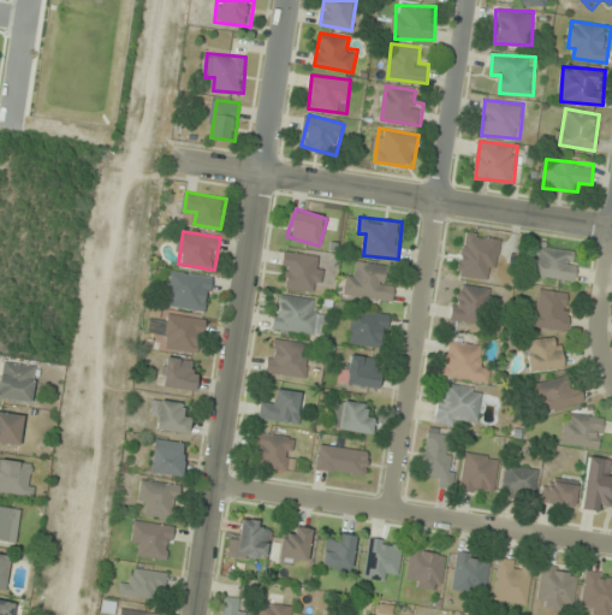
[(503,237),(467,231),(459,273),(495,281),(503,237)]
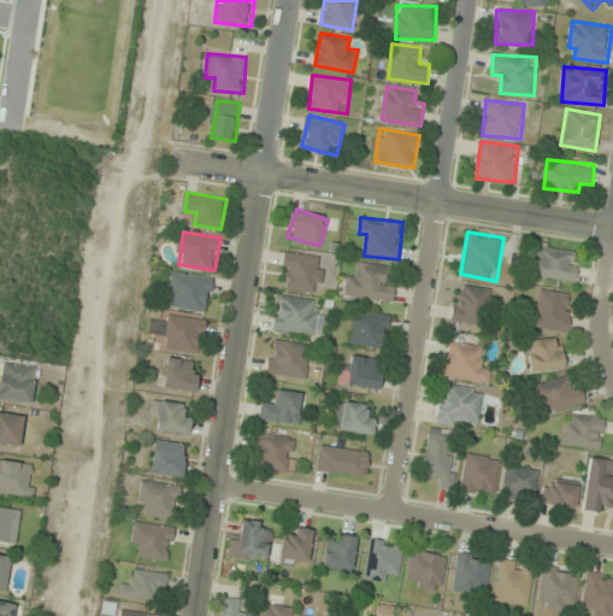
[(581,251),(540,247),(537,276),(577,280),(581,251)]
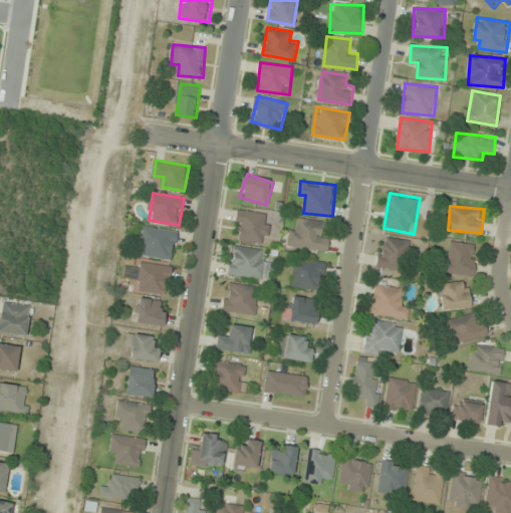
[(238,241),(269,241),(269,212),(238,212),(238,241)]
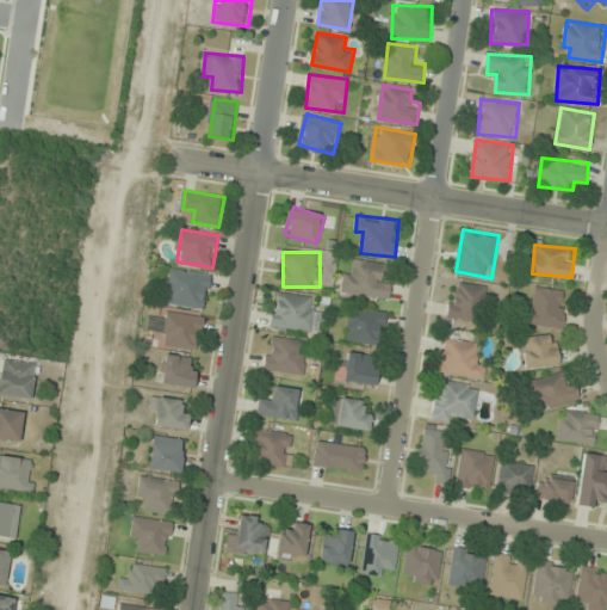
[(382,282),(384,263),(355,259),(354,272),(346,271),(342,293),(390,299),(391,283),(382,282)]
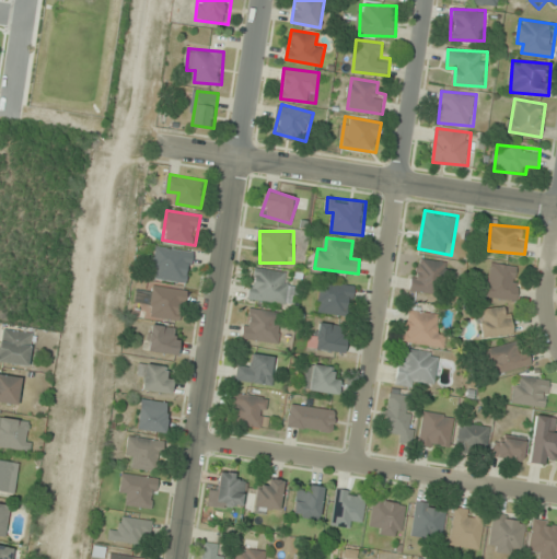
[(189,282),(194,252),(158,246),(153,278),(189,282)]
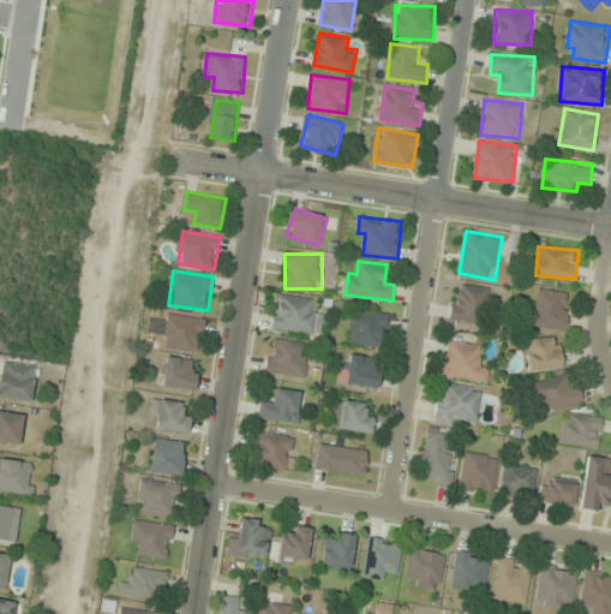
[(453,319),(489,325),(495,288),(457,284),(453,319)]
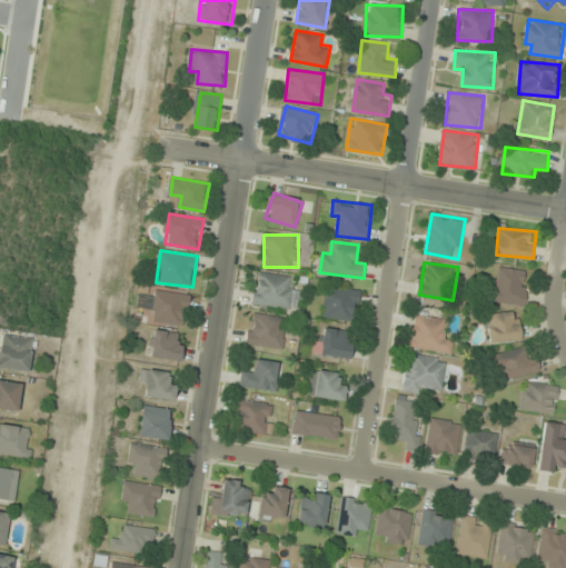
[(528,302),(528,269),(496,269),(496,302),(528,302)]
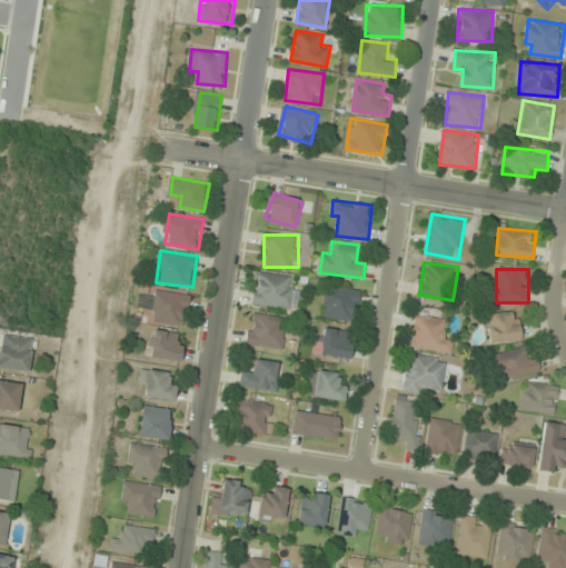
[(255,304),(298,309),(300,289),(290,288),(291,276),(258,272),(255,304)]
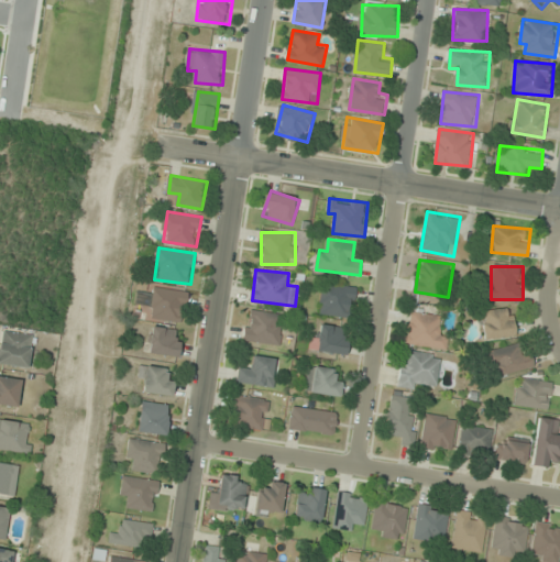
[(322,315),(355,315),(357,286),(324,285),(322,315)]
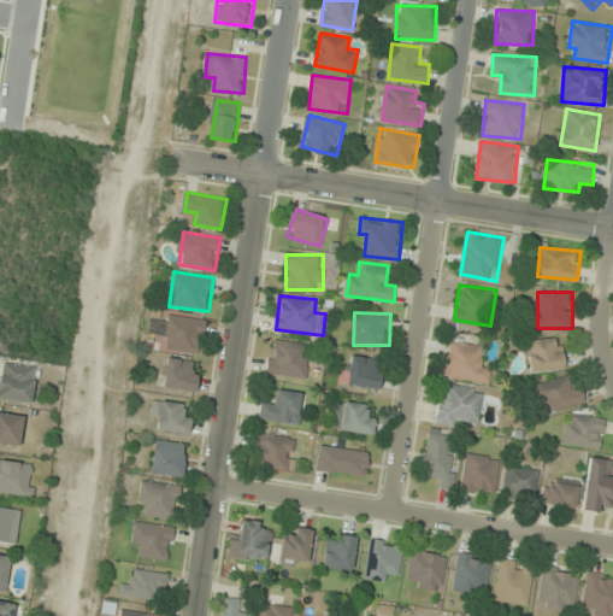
[(201,353),(207,321),(171,314),(165,347),(201,353)]
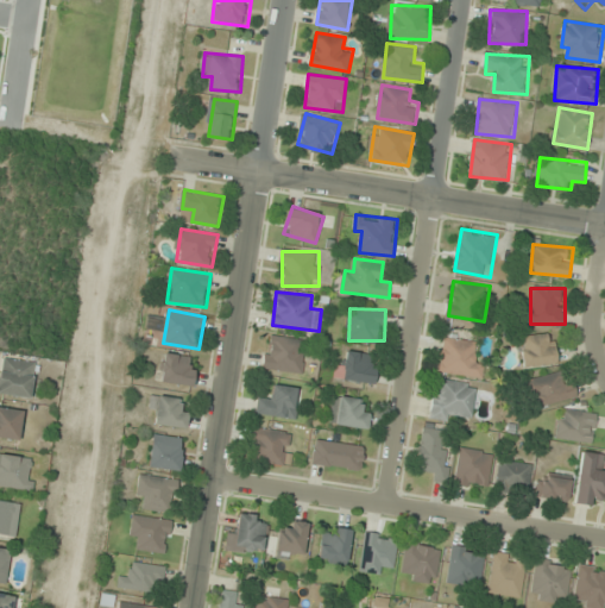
[(308,339),(271,334),(266,368),(303,373),(308,339)]
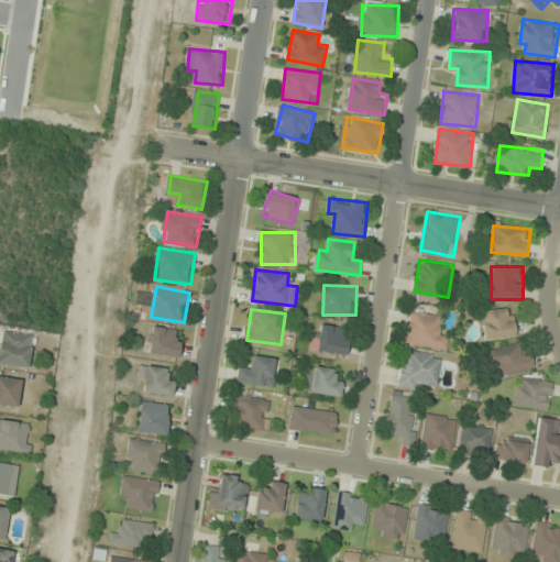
[(485,309),(485,338),(515,338),(515,309),(485,309)]
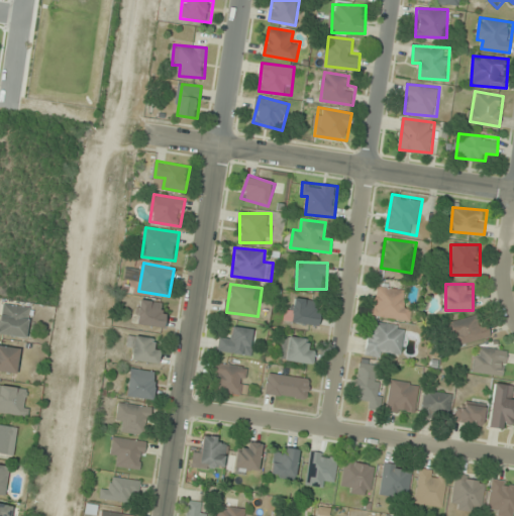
[(404,307),(406,289),(377,286),(375,316),(411,319),(412,308),(404,307)]
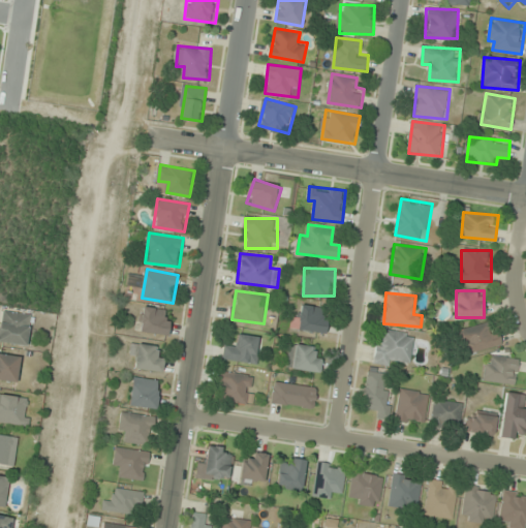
[(329,306),(301,306),(301,331),(329,331),(329,306)]
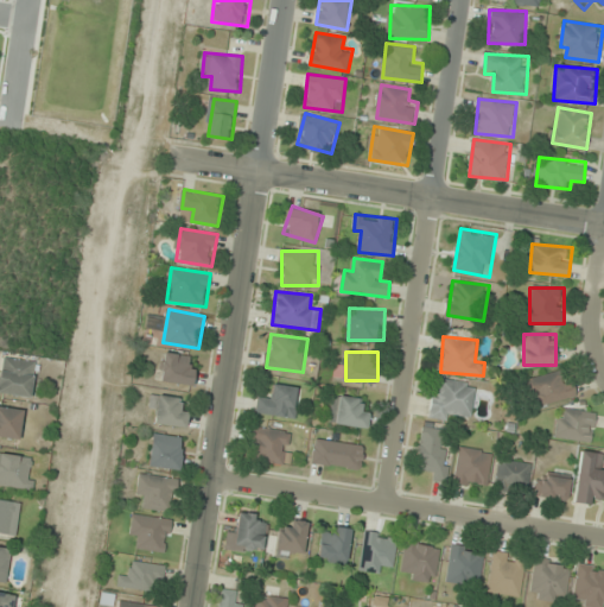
[(195,385),(197,355),(165,353),(163,381),(195,385)]
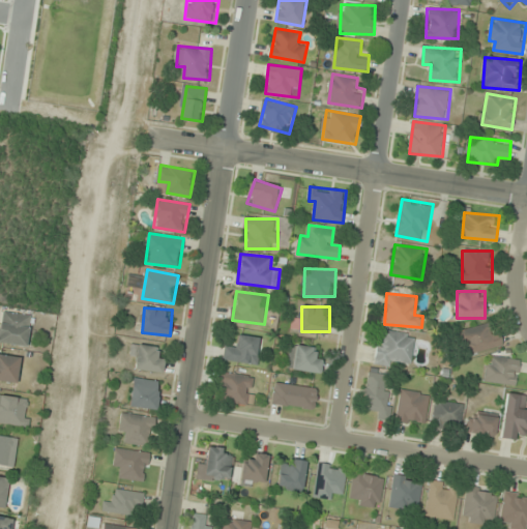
[(2,311),(0,329),(0,342),(29,346),(32,314),(2,311)]
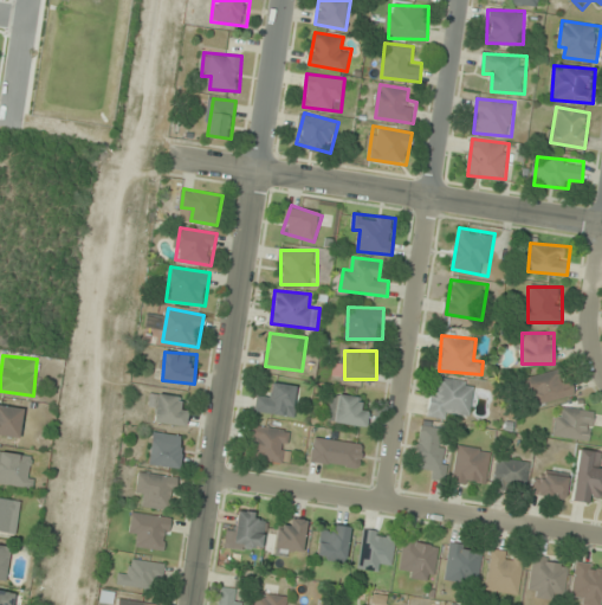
[(526,378),(533,405),(575,396),(568,367),(526,378)]
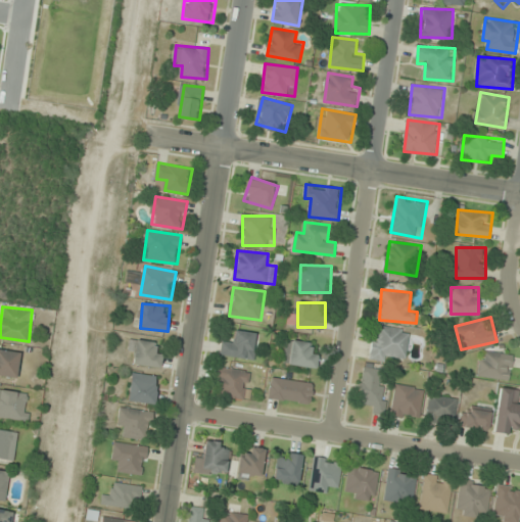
[(407,359),(411,329),(377,325),(372,359),(388,361),(388,356),(407,359)]
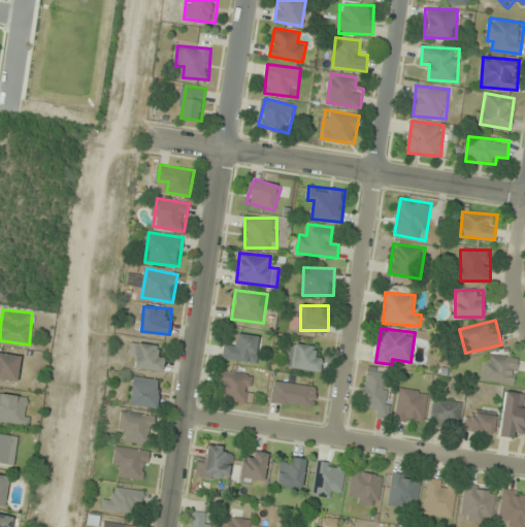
[(225,359),(258,362),(261,335),(238,333),(237,343),(226,342),(225,359)]
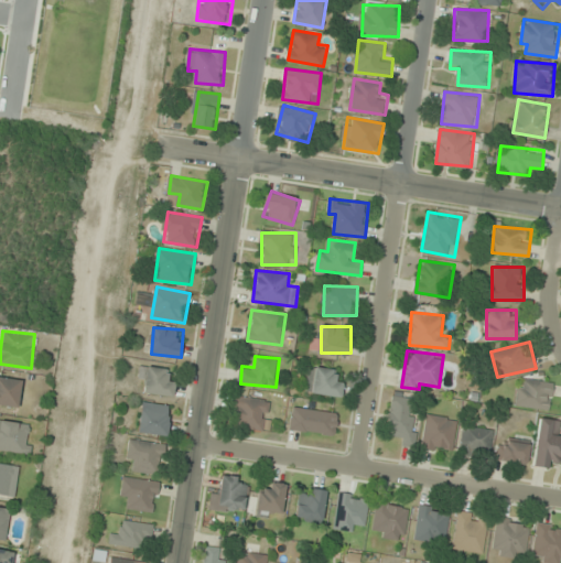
[(336,380),(338,370),(319,366),(312,391),(342,398),(345,382),(336,380)]
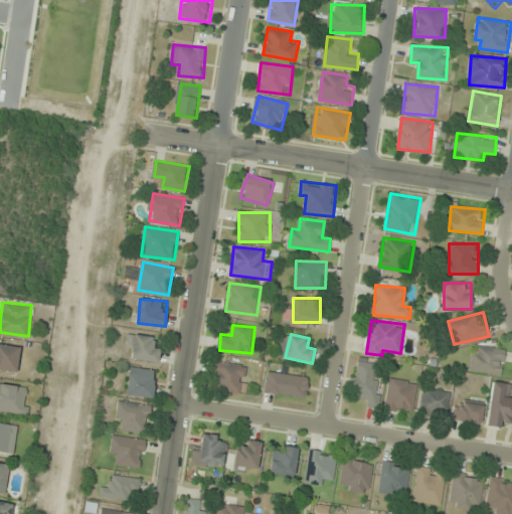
[(160,338),(129,335),(129,347),(134,348),(134,358),(158,361),(160,338)]
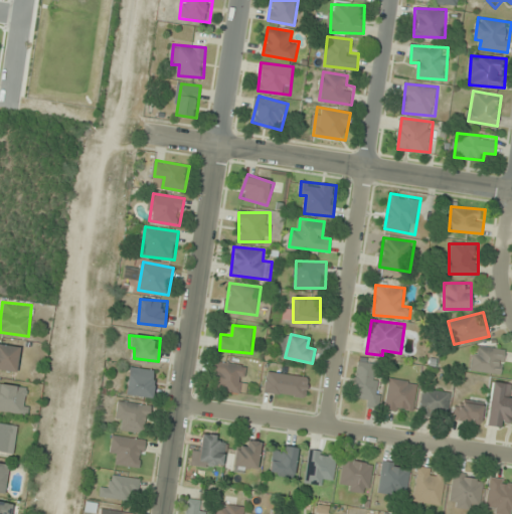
[(0,369),(18,371),(20,346),(0,344),(0,369)]
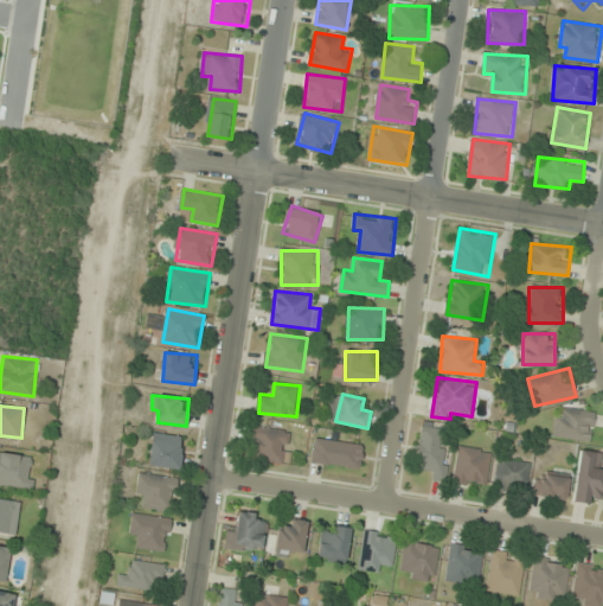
[(558,439),(594,439),(595,409),(558,409),(558,439)]
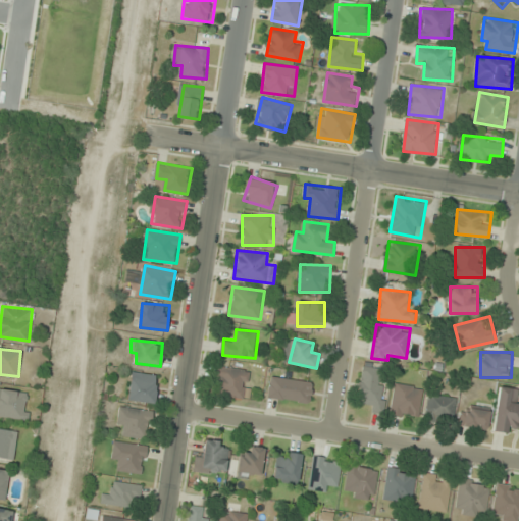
[(365,364),(360,401),(369,403),(368,410),(385,412),(388,388),(380,387),(382,367),(365,364)]
